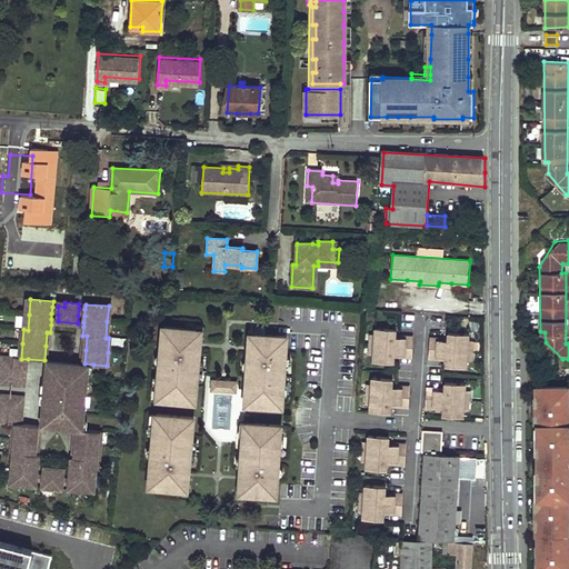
[(199,360),(201,347),(192,346),(193,341),(195,341),(196,341),(196,340),(197,340),(198,329),(165,326),(162,342),(159,377),(158,399),(195,402),(196,392),(197,392),(198,379),(199,370),(198,370),(199,360)]
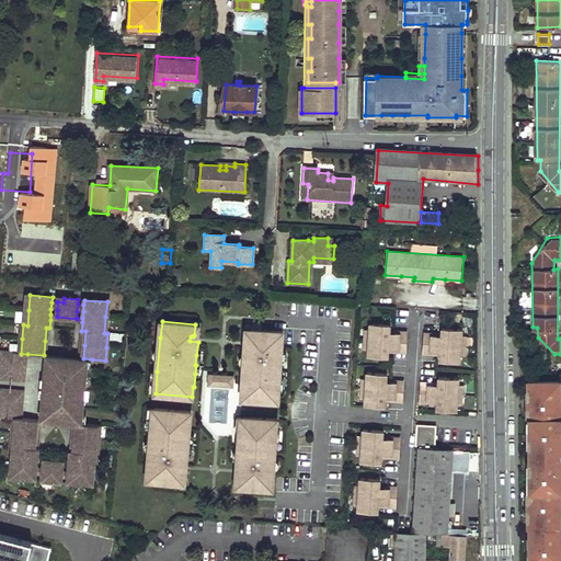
[(391,324),(370,323),(370,329),(369,340),(368,348),(368,355),(388,357),(389,352),(389,350),(407,351),(408,333),(390,332),(390,330),(391,324)]
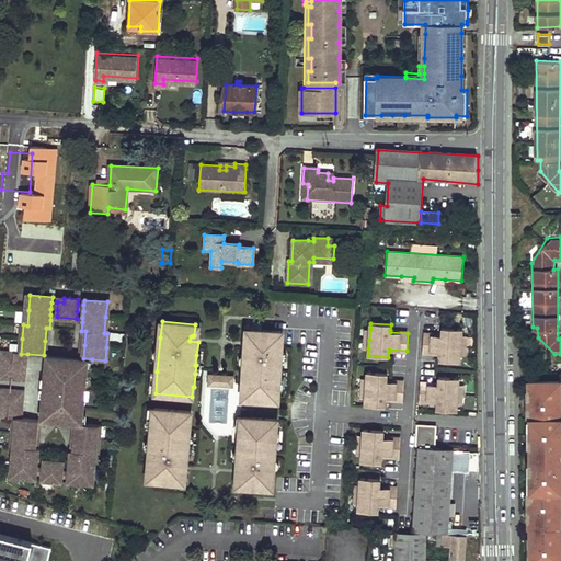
[(195,324),(194,334),(194,335),(193,335),(193,336),(192,336),(191,336),(190,341),(198,342),(199,324),(195,324)]
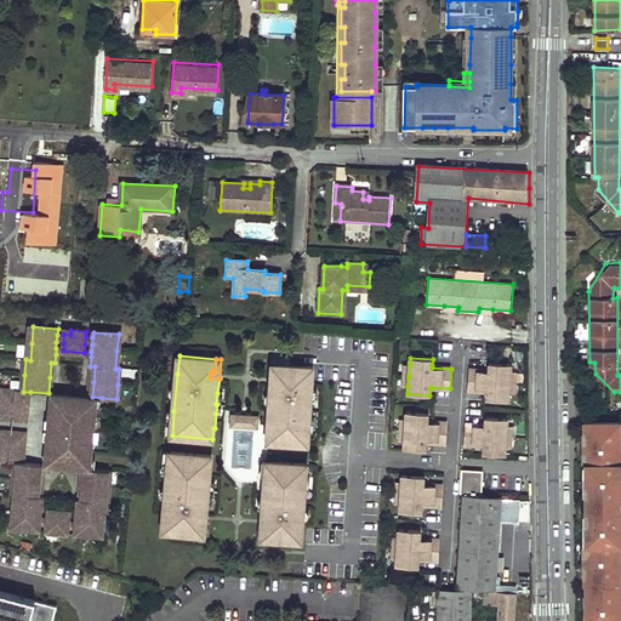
[(489,371),(469,370),(468,389),(488,391),(488,393),(488,399),(510,400),(511,393),(511,382),(512,371),(512,364),(490,363),(489,369),(489,371)]
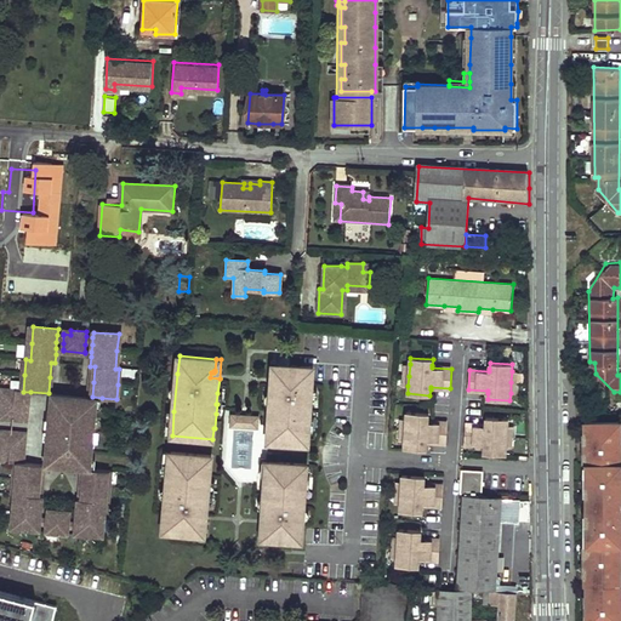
[(311,419),(313,385),(312,385),(313,366),(277,364),(275,375),(277,376),(277,377),(278,377),(278,379),(279,379),(280,379),(280,382),(272,382),(268,442),(277,442),(277,438),(289,438),(289,443),(308,444),(309,429),(308,429),(308,419),(311,419)]
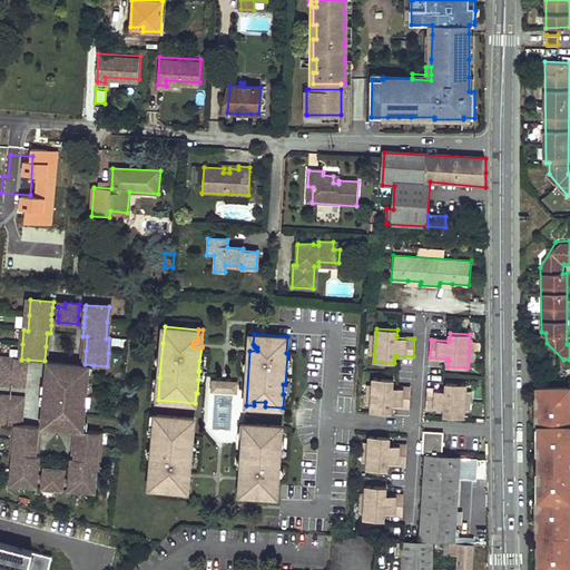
[(17,359),(0,357),(0,383),(26,386),(28,360),(21,360),(17,359)]
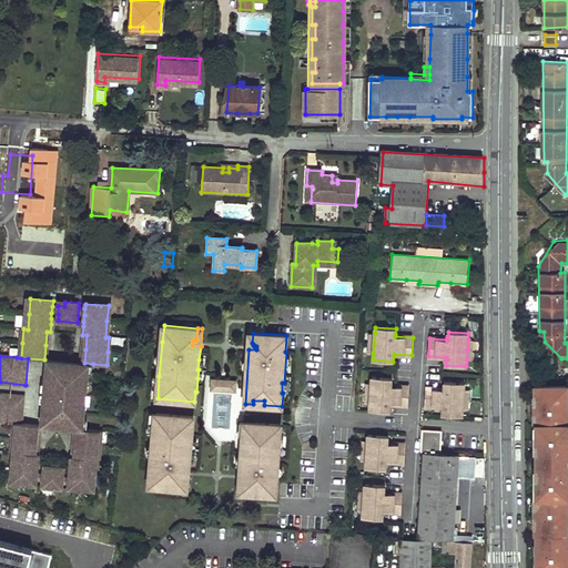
[(48,361),(47,378),(60,379),(60,375),(64,376),(66,367),(70,368),(73,372),(90,373),(93,373),(93,364),(84,363),(80,363),(48,361)]
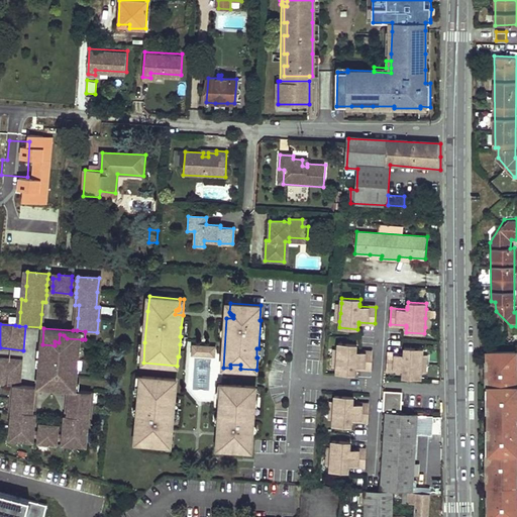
[(55,345),(42,344),(39,374),(52,375),(52,378),(56,378),(55,384),(60,384),(64,382),(77,382),(79,369),(75,369),(75,360),(76,352),(81,352),(82,339),(67,338),(64,335),(60,334),(59,342),(55,341),(55,345)]
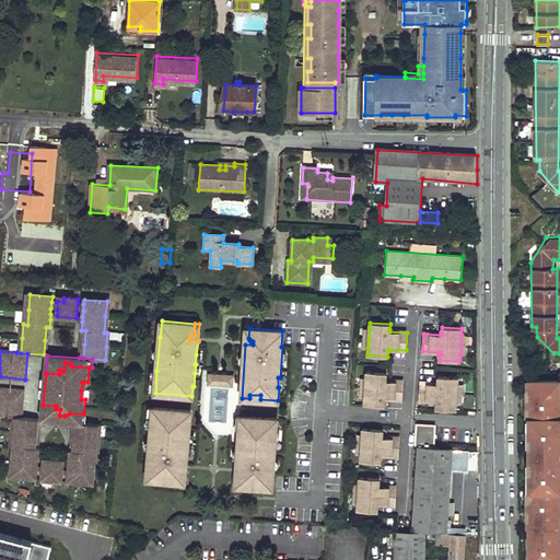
[(364,397),(364,405),(384,406),(385,400),(385,398),(403,399),(404,382),(386,381),(386,377),(386,373),(366,371),(366,377),(365,388),(364,397)]
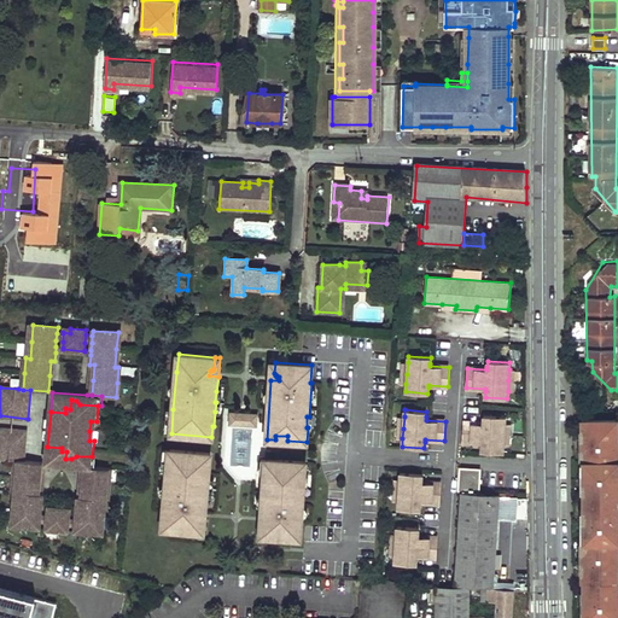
[(231,415),(229,420),(233,424),(238,424),(242,421),(242,417),(239,413),(234,412),(231,415)]
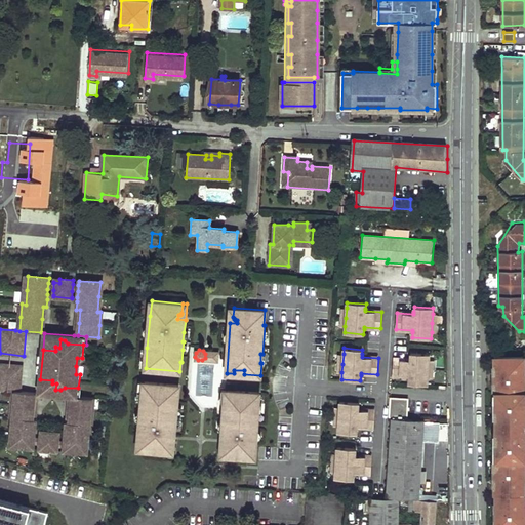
[(212,351),(203,351),(205,354),(205,358),(202,360),(211,361),(208,358),(209,354),(212,351)]
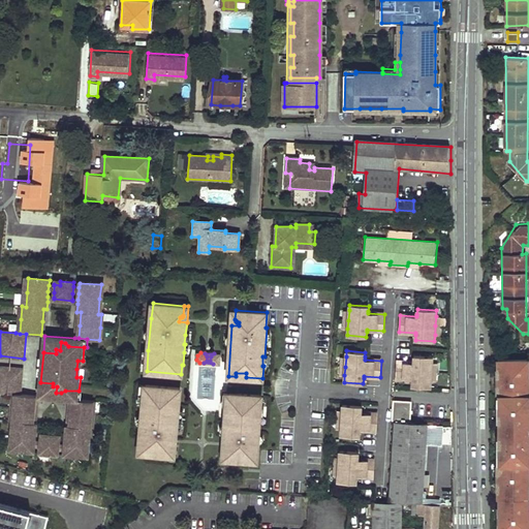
[(211,356),(210,361),(213,364),(217,364),(220,361),(220,358),(217,354),(214,353),(211,356)]
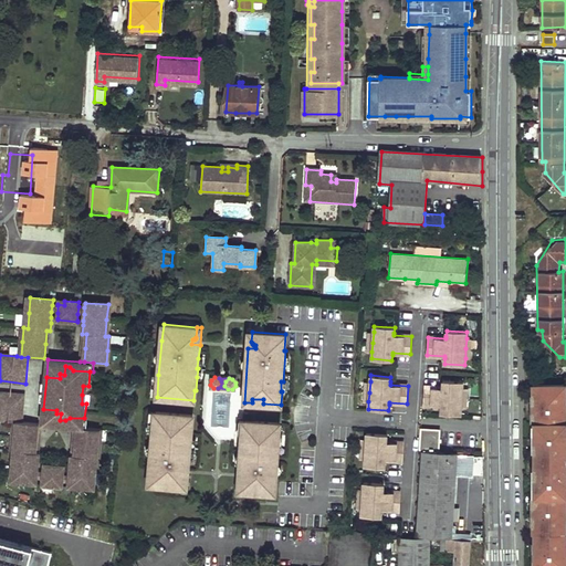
[(442,386),(442,388),(425,387),(423,405),(441,406),(441,408),(441,413),(461,415),(461,408),(462,398),(463,388),(463,381),(443,380),(442,386)]
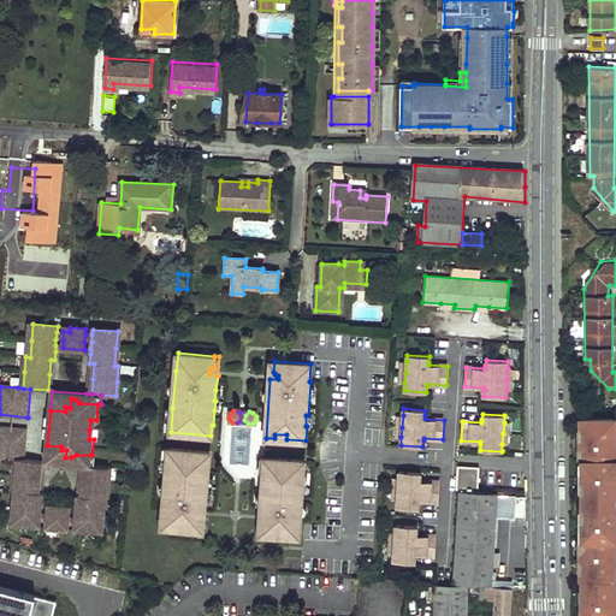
[(587,615),(615,615),(615,418),(581,419),(582,456),(585,456),(586,537),(584,537),(584,576),(587,576),(587,615)]
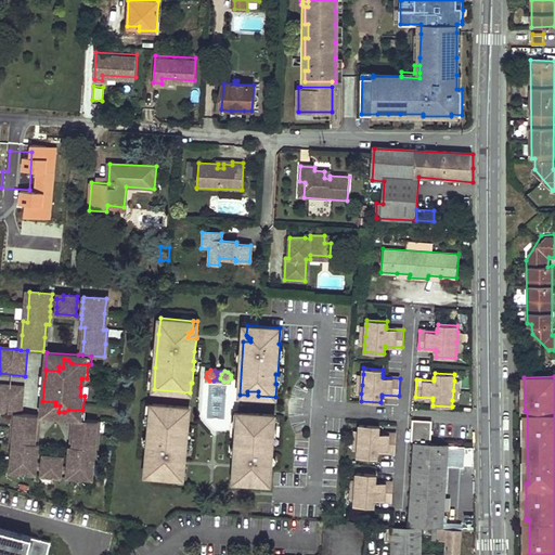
[(24,385),(0,383),(0,410),(12,412),(15,412),(22,413),(24,385)]
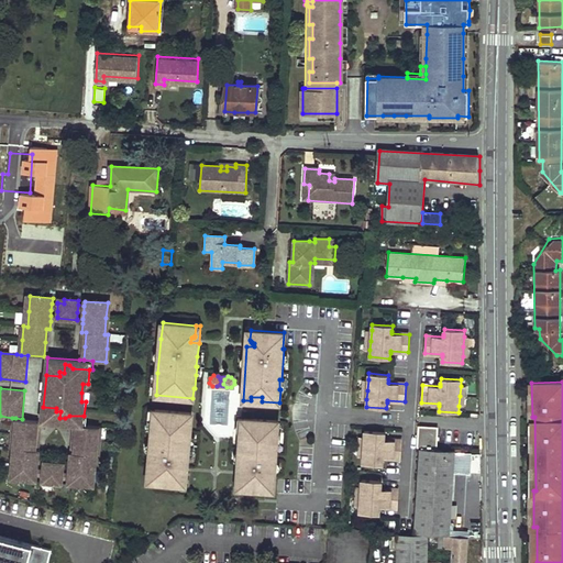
[(56,408),(43,407),(42,421),(75,423),(79,423),(88,424),(88,417),(84,416),(69,416),(65,418),(59,418),(61,411),(56,411),(56,408)]
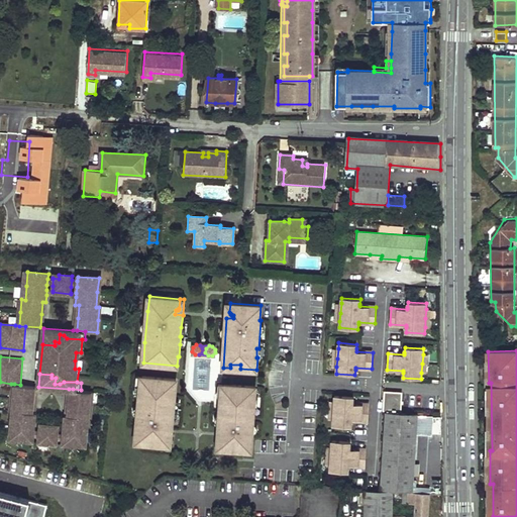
[(176,388),(175,388),(176,379),(142,376),(140,396),(139,396),(136,426),(137,426),(136,442),(167,444),(168,435),(168,434),(167,434),(167,433),(166,433),(166,432),(165,432),(165,428),(172,429),(173,417),(173,408),(174,408),(175,400),(176,388)]
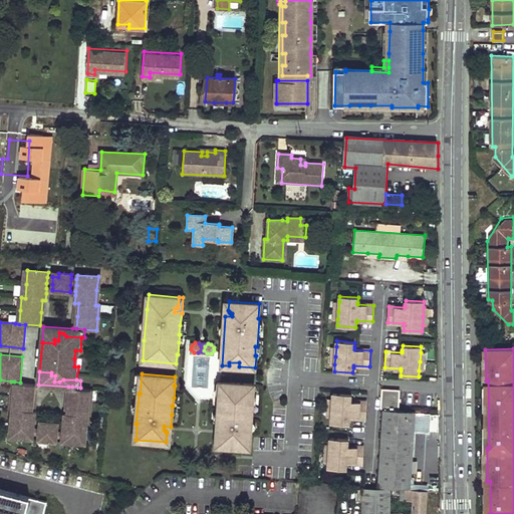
[(20,382),(14,381),(13,395),(12,408),(16,408),(14,422),(13,436),(33,439),(33,434),(34,427),(36,410),(32,410),(34,397),(35,383),(20,382)]
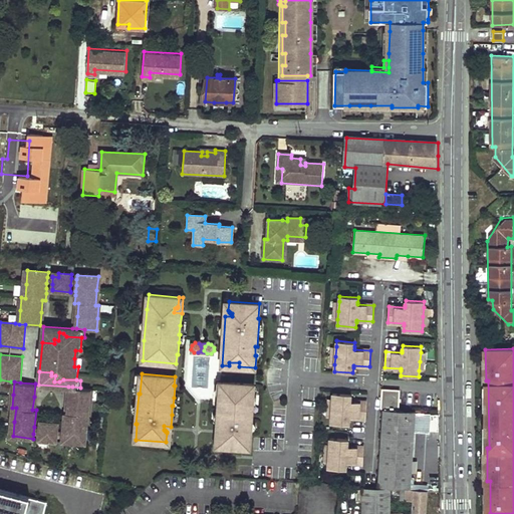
[(254,396),(254,383),(222,381),(222,394),(220,394),(217,430),(224,431),(224,434),(223,434),(222,434),(221,435),(221,436),(220,436),(220,437),(220,446),(250,448),(250,433),(251,433),(253,405),(251,404),(252,395),(254,396)]
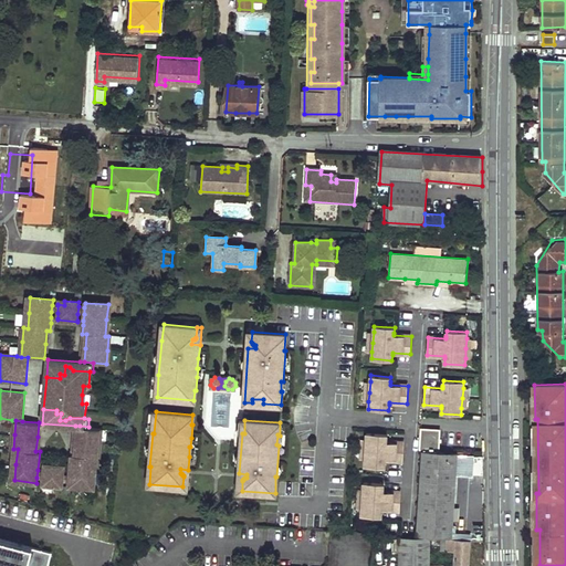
[(88,427),(80,426),(79,440),(77,454),(73,454),(71,474),(70,482),(70,485),(93,488),(94,472),(95,457),(100,457),(101,442),(102,428),(88,427)]
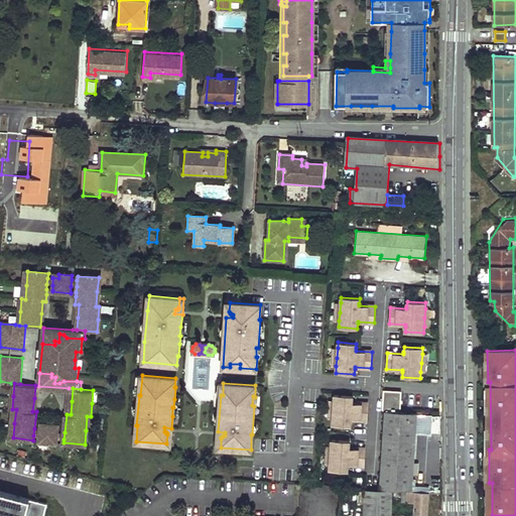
[(400,410),(401,391),(384,390),(383,409),(400,410)]
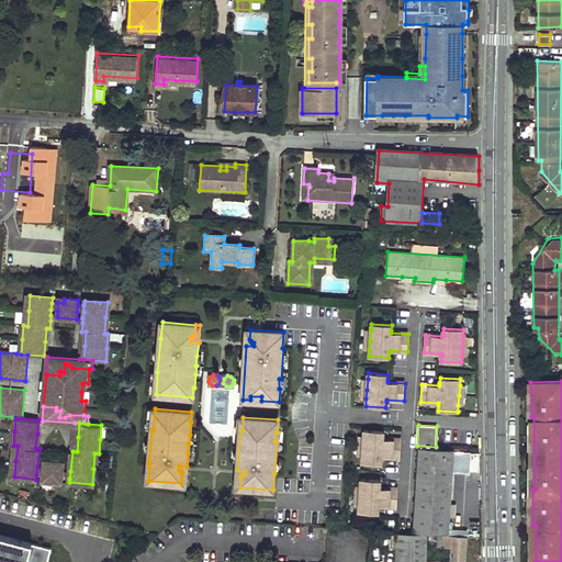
[(362,456),(362,462),(382,463),(382,459),(382,456),(401,458),(402,439),(384,438),(384,436),(384,431),(363,429),(363,436),(363,446),(362,456)]
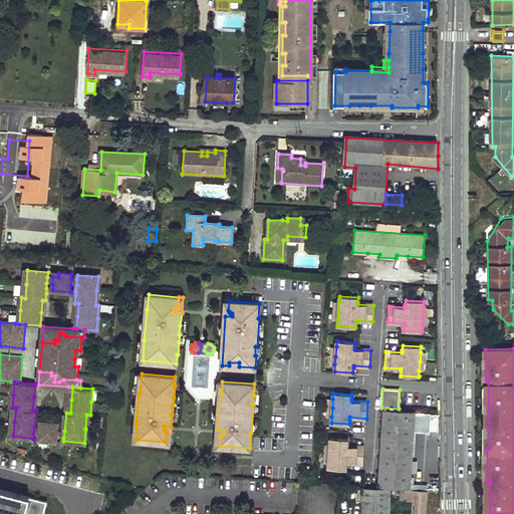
[(384,410),(379,486),(410,488),(415,412),(384,410)]
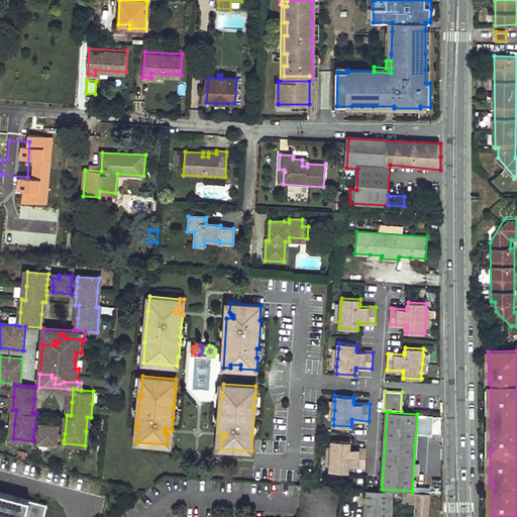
[(47,427),(40,426),(40,430),(39,437),(39,441),(59,443),(59,439),(59,432),(60,425),(47,424),(47,427)]
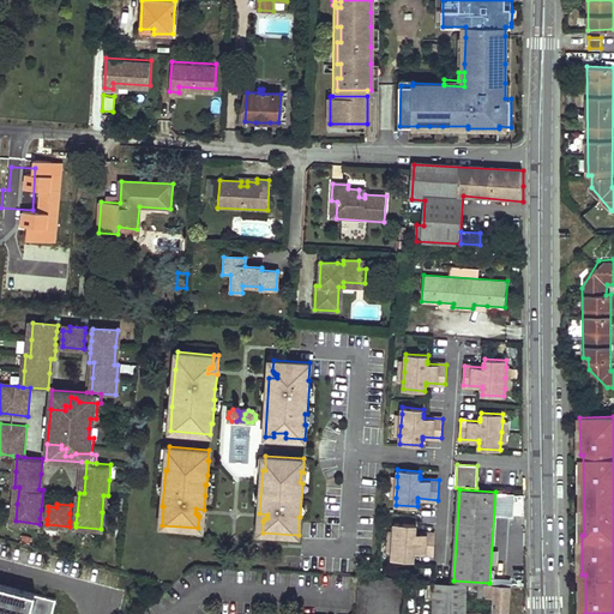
[(392,559),(414,560),(415,554),(415,552),(434,553),(435,534),(416,533),(416,530),(416,524),(395,523),(393,530),(393,541),(392,552),(392,559)]
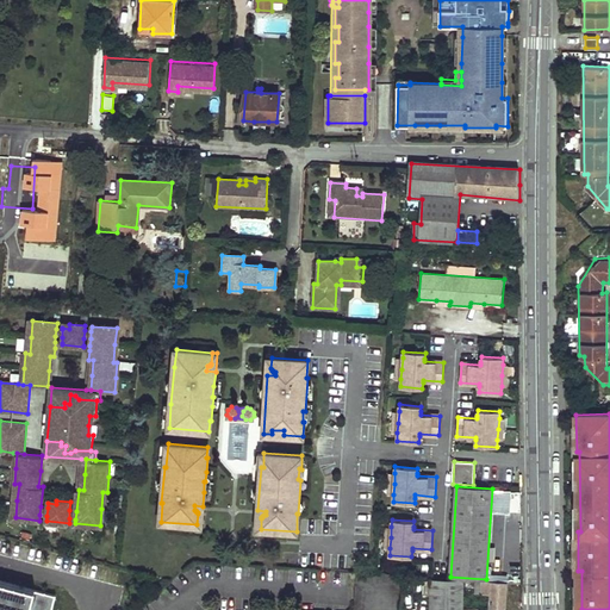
[(505,609),(508,583),(447,578),(440,578),(440,582),(439,609),(505,609)]
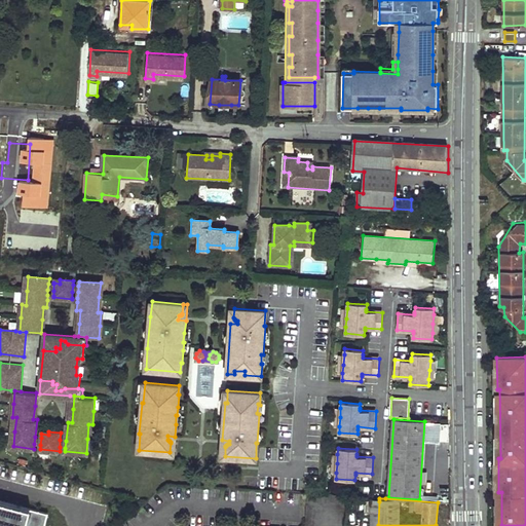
[(0,525),(44,525),(47,513),(0,499),(0,525)]
